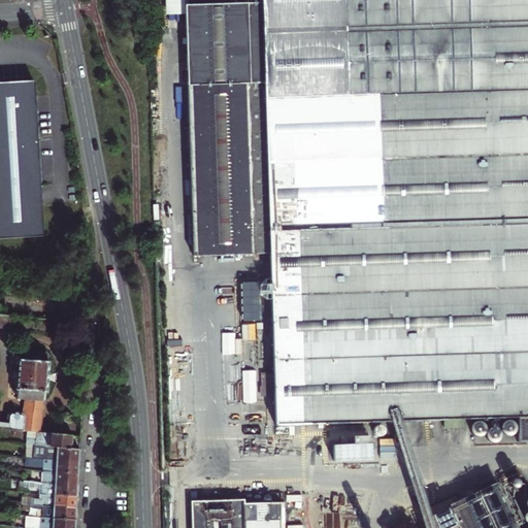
[(518,442),(527,441),(527,0),(180,0),(182,4),(236,3),(236,19),(250,19),(250,2),(260,2),(263,84),(188,85),(190,159),(193,256),(269,254),(275,426),(490,419),(491,441),(491,443),(518,442)]
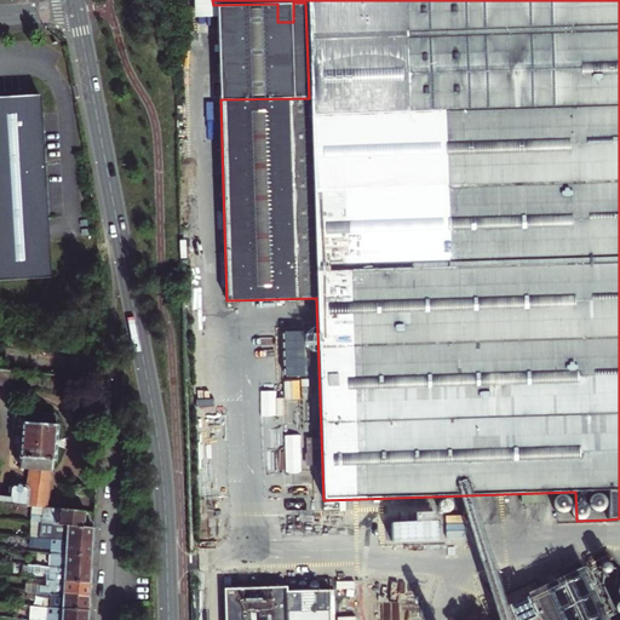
[(0,280),(50,277),(40,95),(0,97),(0,280)]
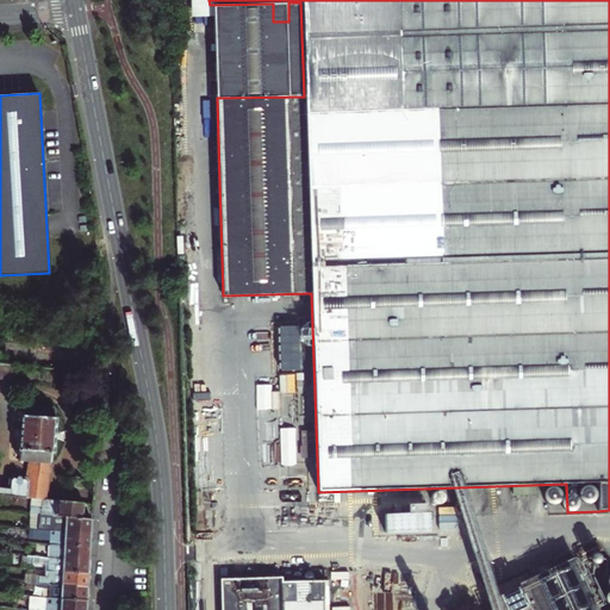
[(0,379),(12,380),(13,365),(0,362),(0,379)]
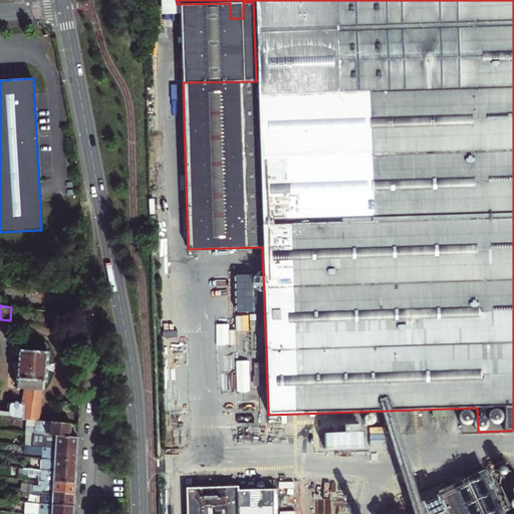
[(0,417),(26,420),(38,421),(41,391),(43,389),(44,381),(45,382),(47,352),(46,352),(46,345),(45,343),(19,341),(19,350),(17,350),(15,379),(17,379),(16,389),(24,390),(22,405),(21,404),(11,403),(8,405),(7,413),(0,412),(0,417)]
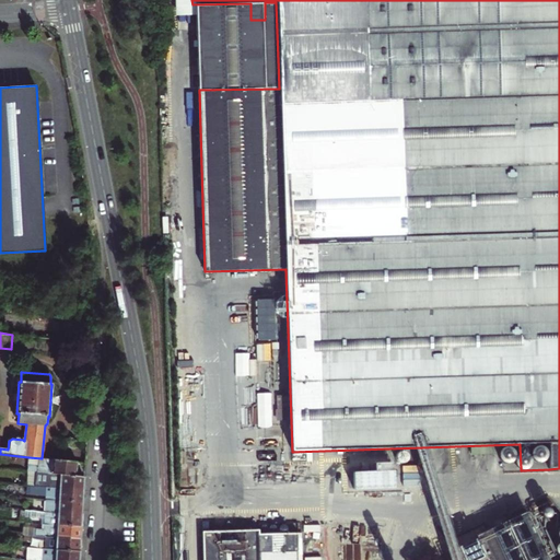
[(28,457),(27,471),(35,471),(76,476),(77,463),(42,458),(28,457)]
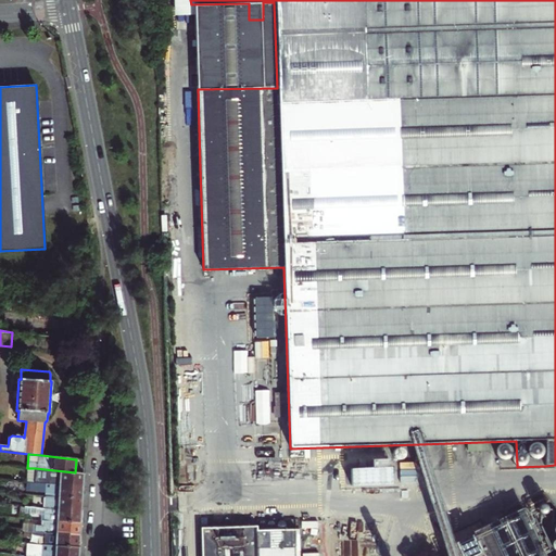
[(35,468),(27,468),(26,482),(34,483),(35,468)]
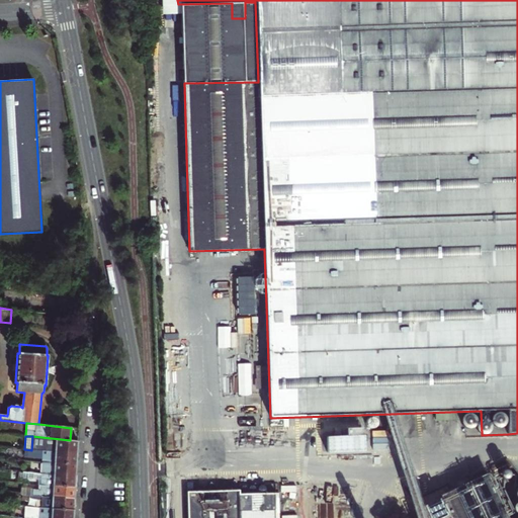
[(31,450),(42,451),(55,451),(55,450),(66,450),(66,452),(77,452),(78,441),(70,440),(32,436),(31,450)]
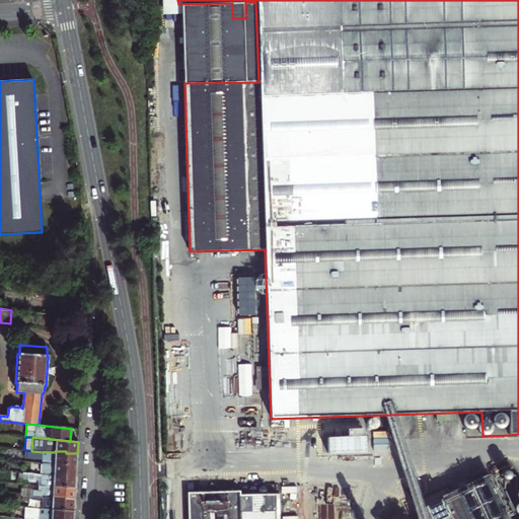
[(43,463),(76,465),(77,453),(66,453),(66,451),(55,451),(55,452),(43,452),(31,451),(24,450),(24,458),(43,459),(43,463)]
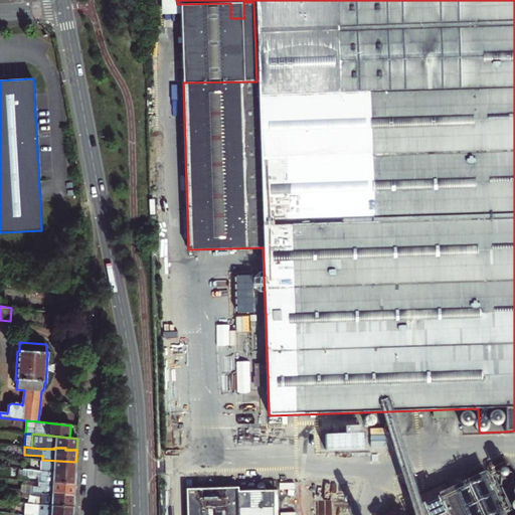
[(64,471),(64,473),(75,473),(75,462),(42,460),(41,471),(53,471),(53,470),(64,471)]
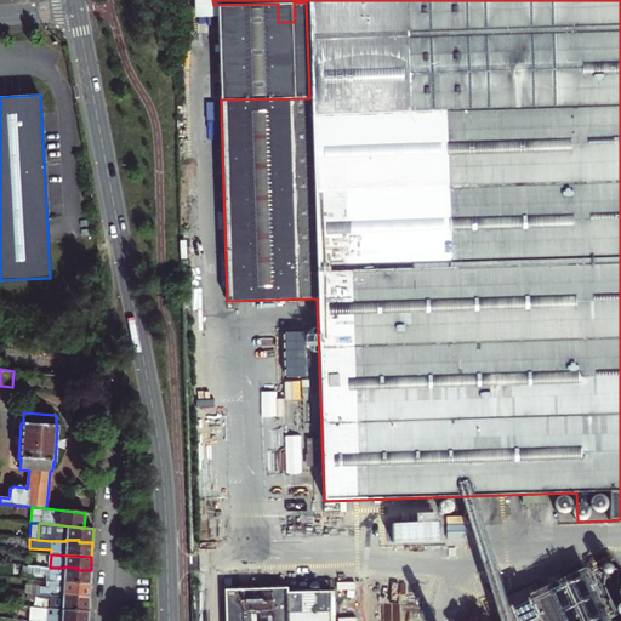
[(50,581),(90,584),(91,570),(78,570),(78,568),(64,567),(64,568),(50,568),(28,565),(27,573),(50,575),(50,581)]
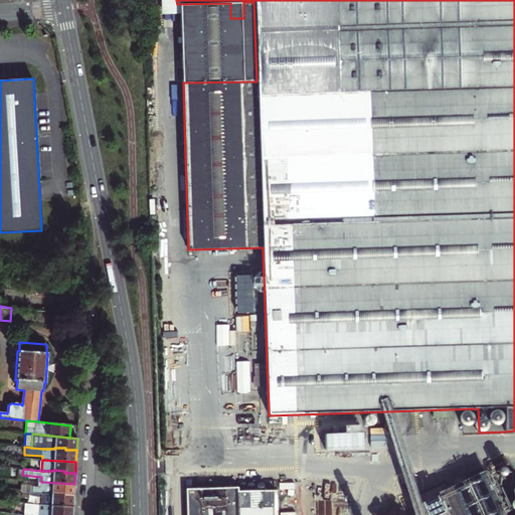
[(514,514),(514,512),(511,514),(504,514),(484,471),(437,493),(446,513),(441,514),(514,514)]
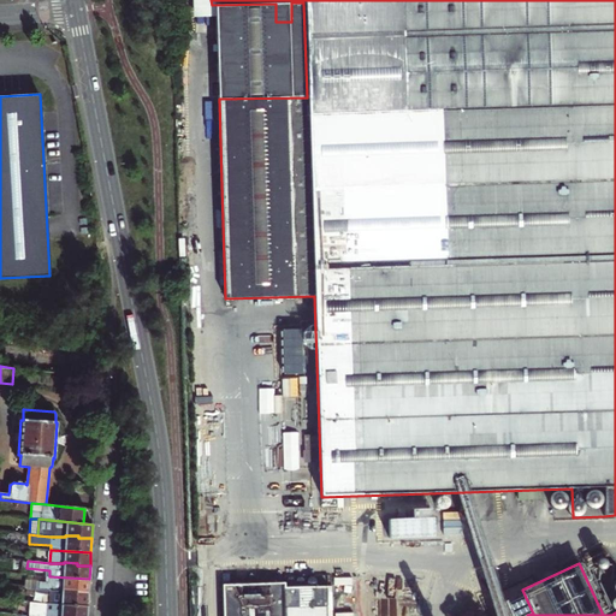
[(344,615),(406,615),(377,572),(339,597),(349,610),(343,614),(344,615)]
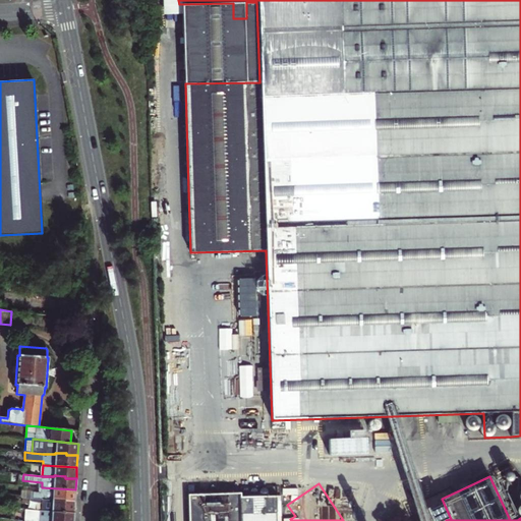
[(188,495),(188,520),(280,520),(280,490),(279,486),(240,487),(240,493),(188,495)]
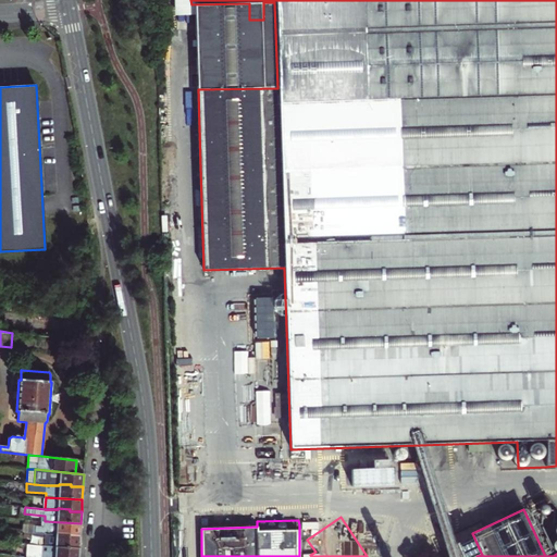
[(67,535),(79,535),(81,523),(45,521),(44,527),(35,527),(35,532),(56,534),(57,533),(69,533),(67,535)]
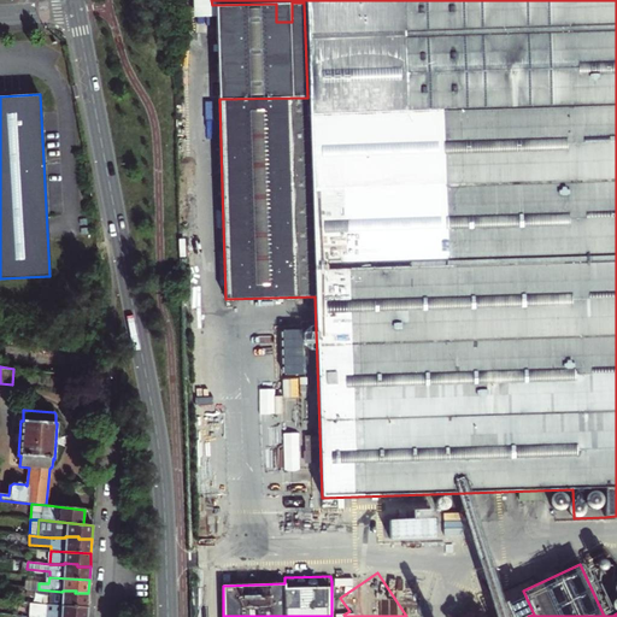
[(50,605),(88,607),(88,593),(75,593),(76,591),(63,591),(62,592),(39,589),(34,589),(34,594),(50,595),(50,605)]
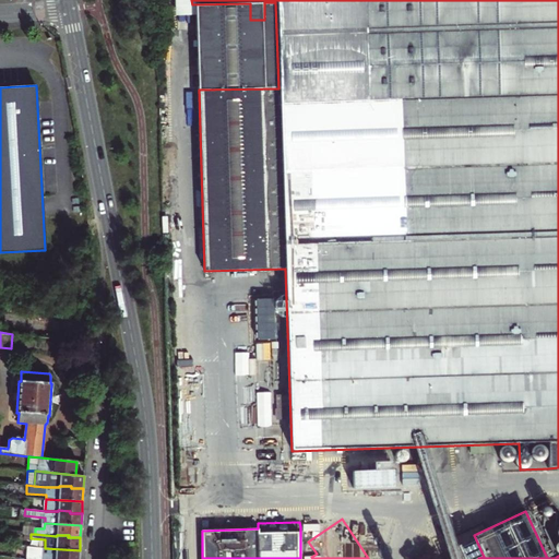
[(79,558),(80,550),(45,548),(27,546),(26,558),(79,558)]
